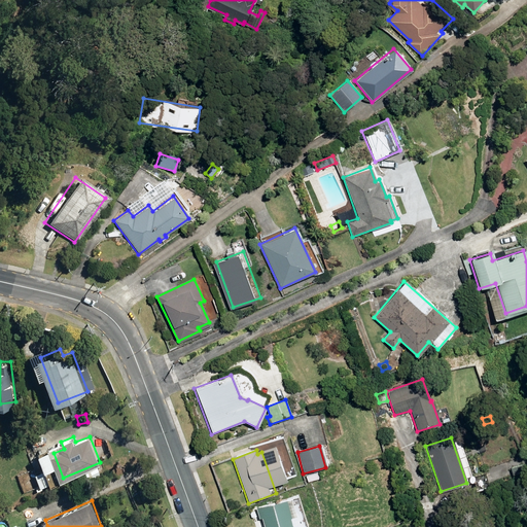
[(260,519),(262,526),(299,526),(296,516),(289,518),(285,500),(255,508),(258,519),(260,519)]
